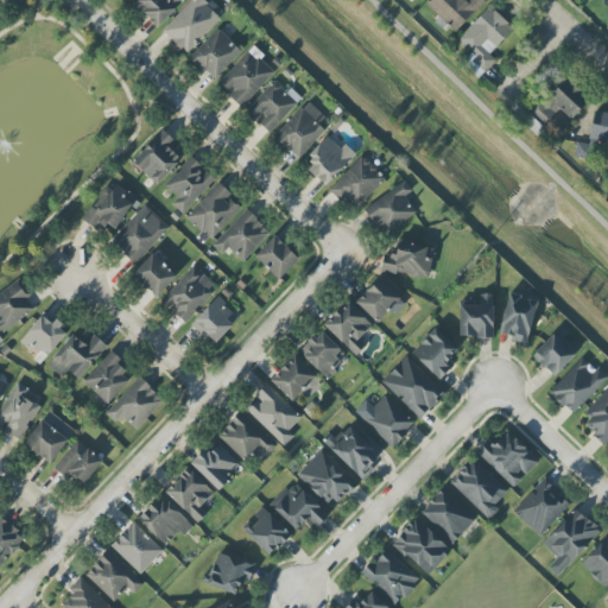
[(137,0),(133,5),(158,29),(184,0),(137,0)]
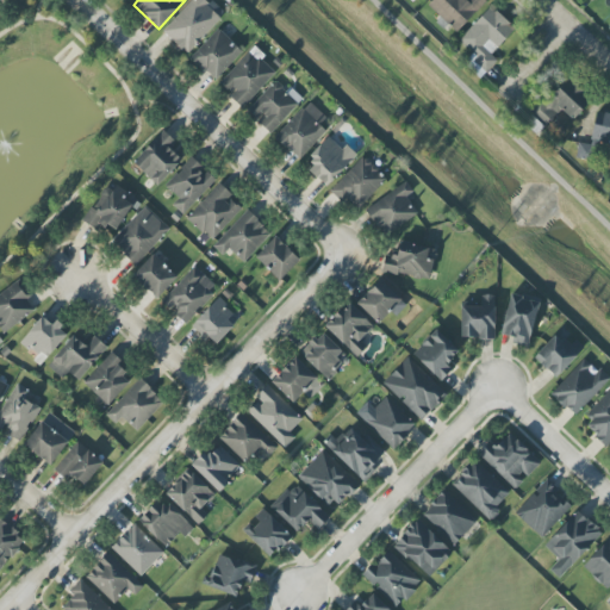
[(187,55),(222,18),(203,0),(192,0),(162,31),(187,55)]
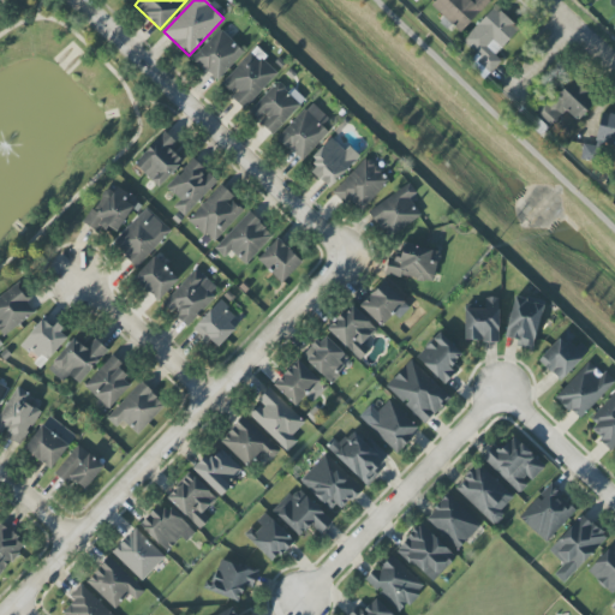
[(490,1),(489,0),(436,0),(431,6),(461,34),(490,1)]
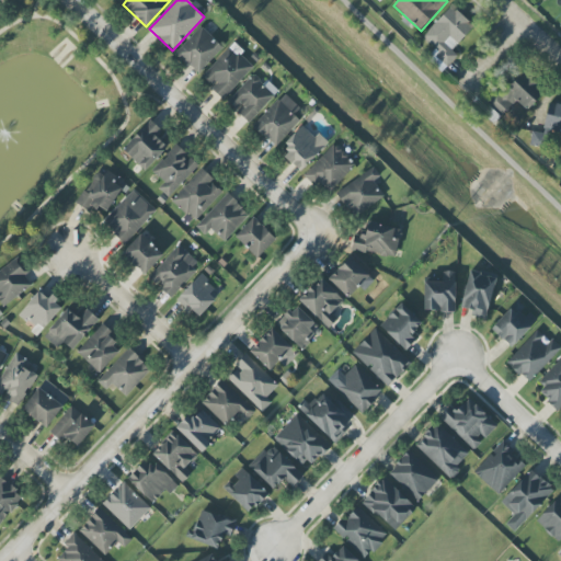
[(423,38),(436,48),(426,59),(443,72),(457,55),(453,52),(473,25),(449,6),(423,38)]
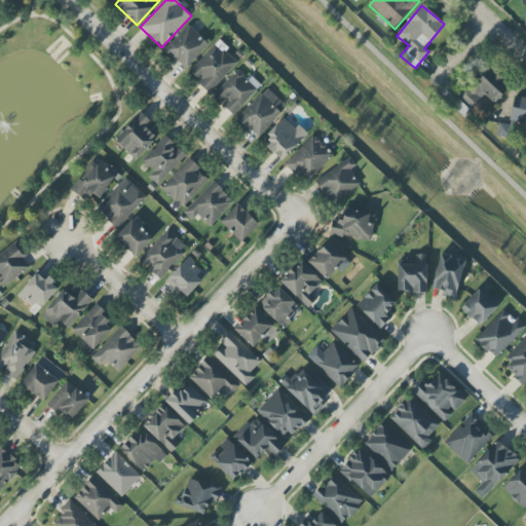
[(164,49),(184,70),(210,45),(190,25),(164,49)]
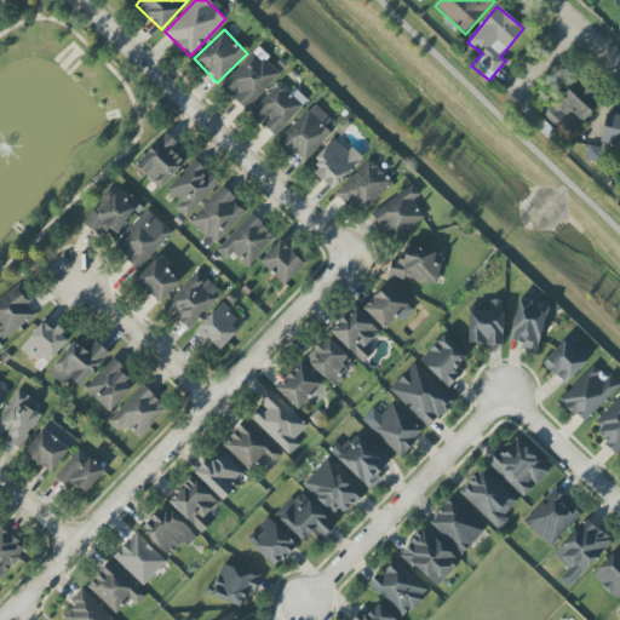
[(281,73),(257,50),(222,86),(247,109),(281,73)]
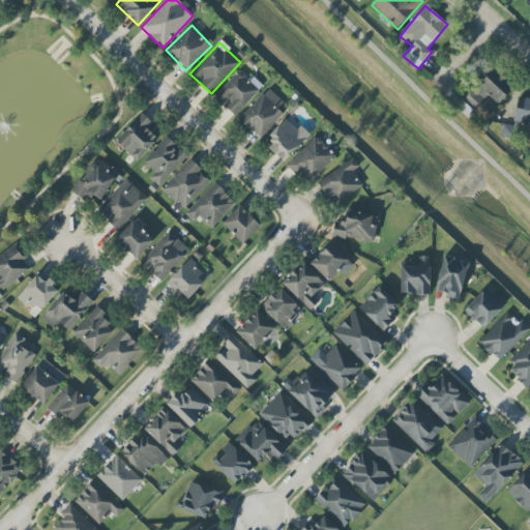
[(497,105),(513,89),(493,67),(461,97),(473,111),(489,95),(497,105)]
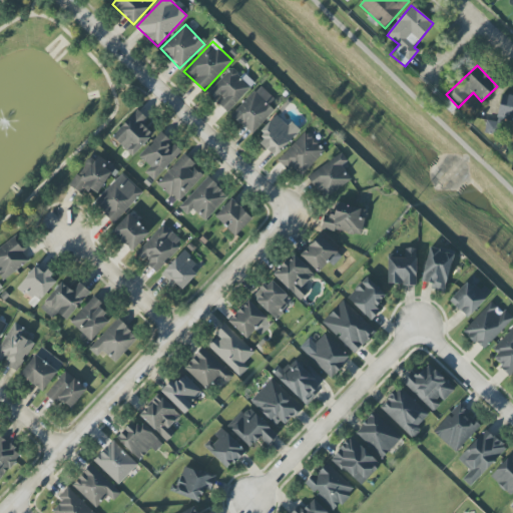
[(207,94),(228,112),(254,83),(243,73),(240,77),(230,68),(207,94)]
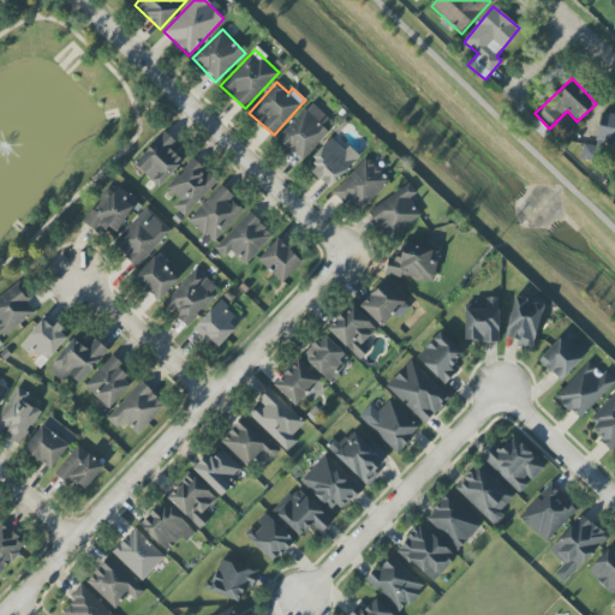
[(279,141),(303,161),(327,131),(322,127),(329,118),(310,102),(279,141)]
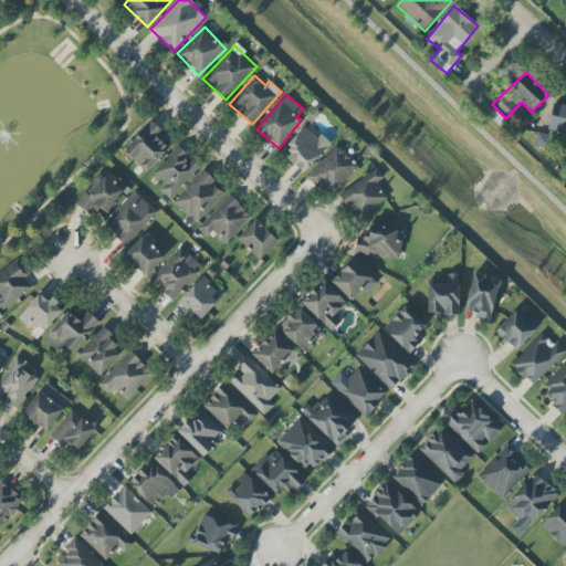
[(565,105),(555,103),(547,128),(565,134),(565,105)]
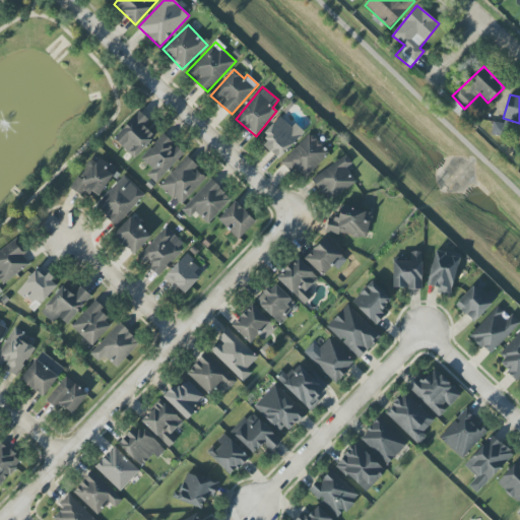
[(145,126),(150,121),(138,111),(113,138),(135,158),(155,136),(145,126)]
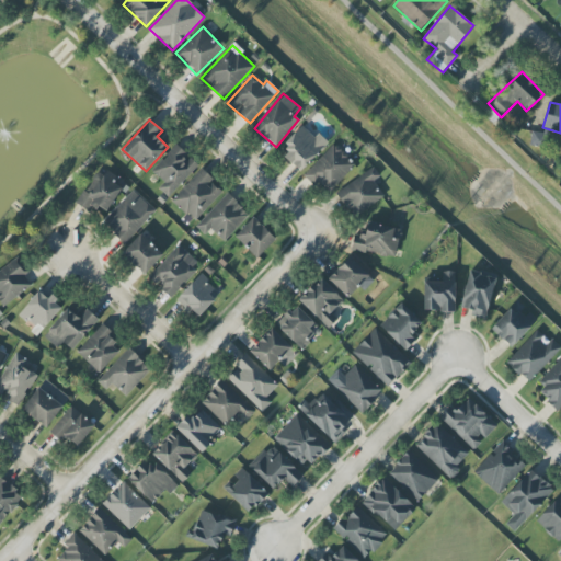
[(284,145),(289,150),(284,157),(300,172),(329,142),(319,133),(315,137),(302,126),(284,145)]
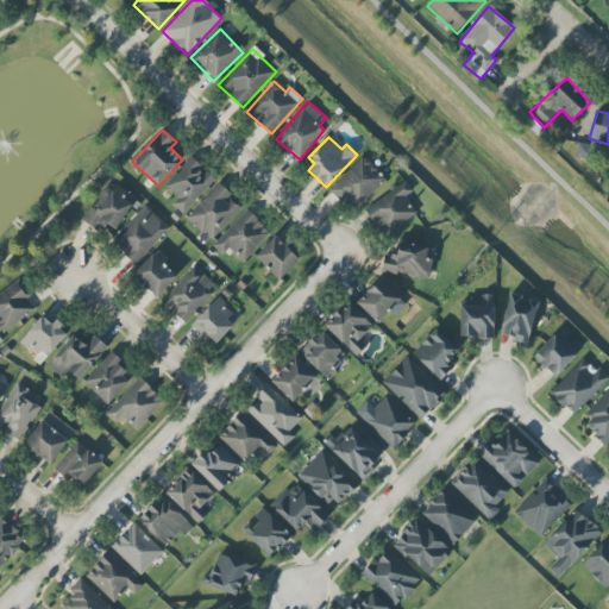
[(590,159),(592,145),(577,143),(576,158),(590,159)]
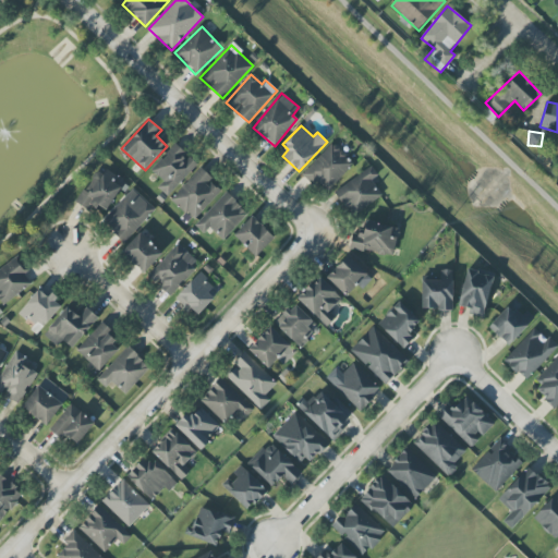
[(313,187),(318,183),(326,191),(354,167),(335,144),(301,174),(313,187)]
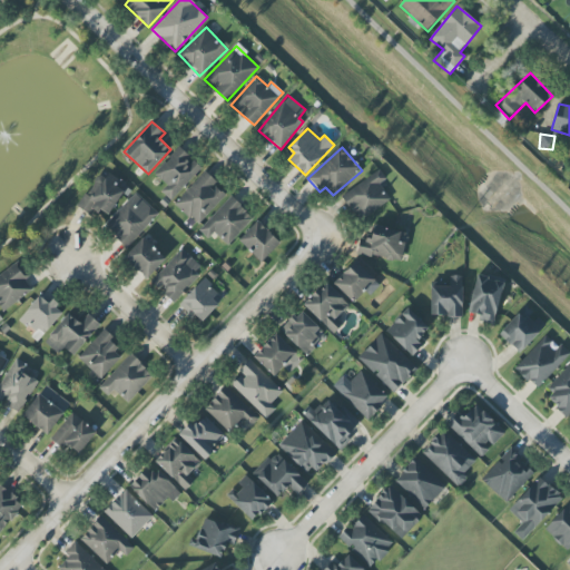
[(160,192),(170,202),(202,169),(179,148),(154,174),(166,185),(160,192)]
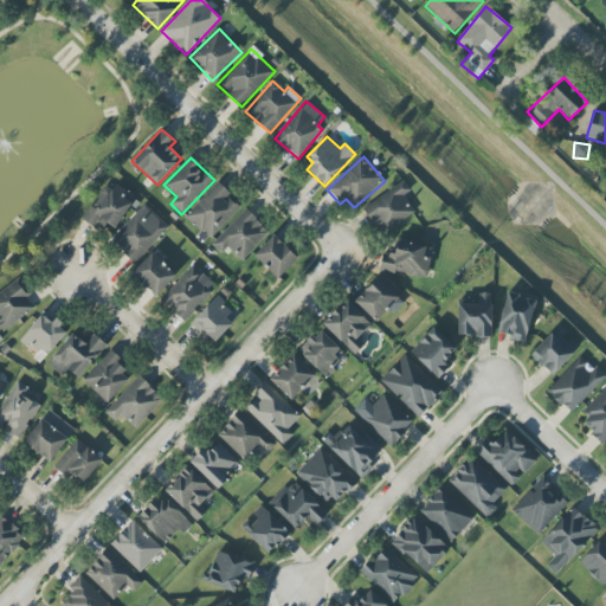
[(231,194),(219,182),(186,217),(211,239),(239,208),(227,198),(231,194)]
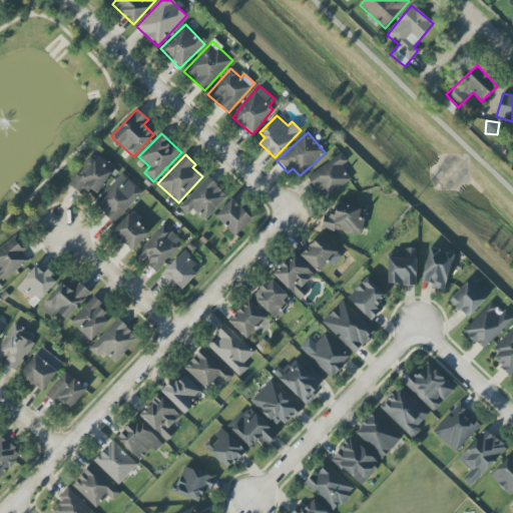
[(352,181),(342,165),(348,162),(343,154),(308,175),(322,199),(352,181)]
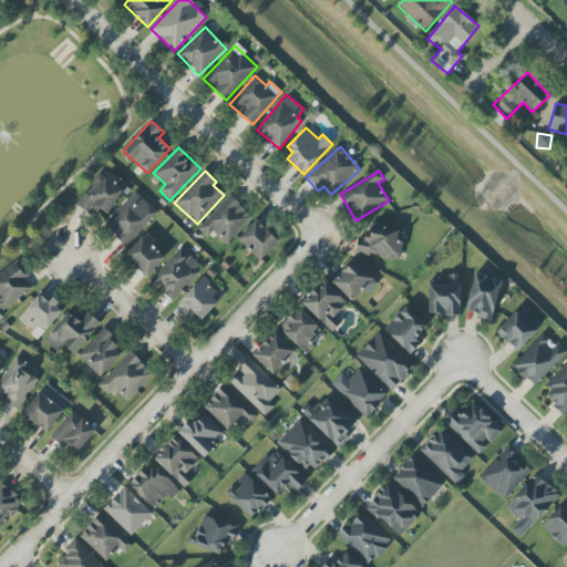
[(95,191),(89,186),(76,205),(92,216),(98,207),(107,214),(127,185),(107,172),(95,191)]
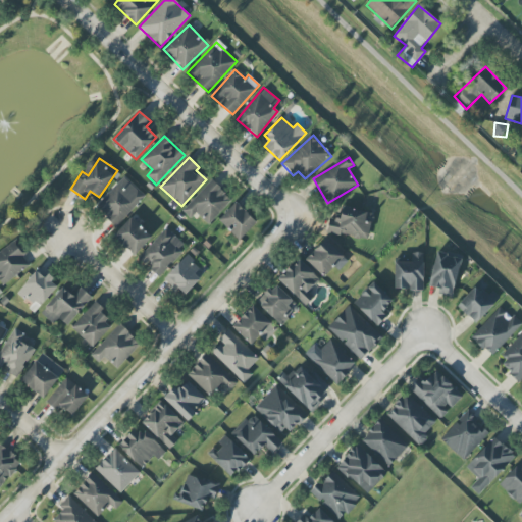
[(116,226),(145,196),(124,176),(95,207),(116,226)]
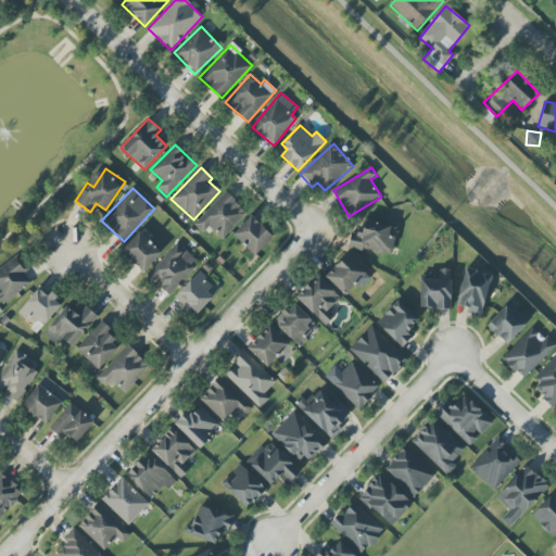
[(222,239),(247,212),(226,192),(194,225),(203,232),(209,227),(222,239)]
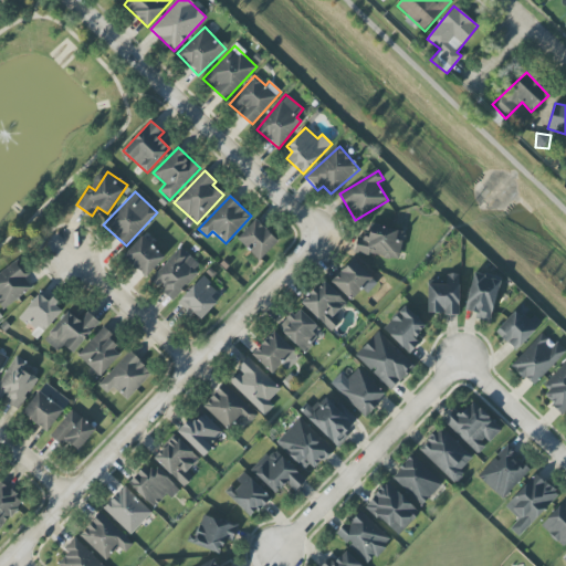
[(279,240),(255,219),(237,240),(260,261),(279,240)]
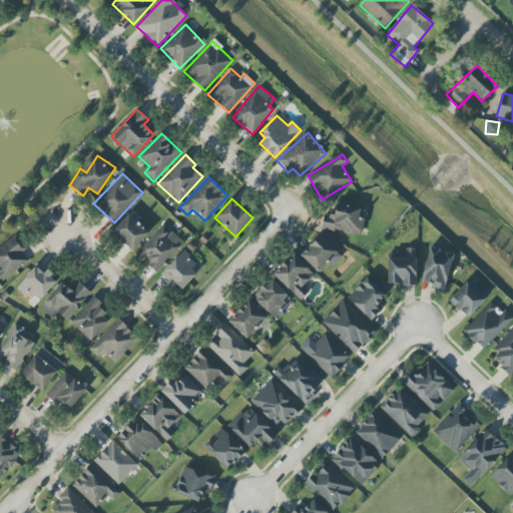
[(360,237),(367,210),(337,202),(334,216),(325,214),(321,227),(360,237)]
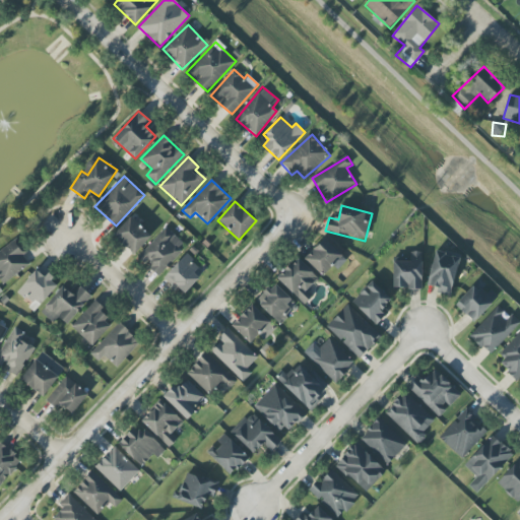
[(134,255),(151,237),(130,216),(113,236),(134,255)]
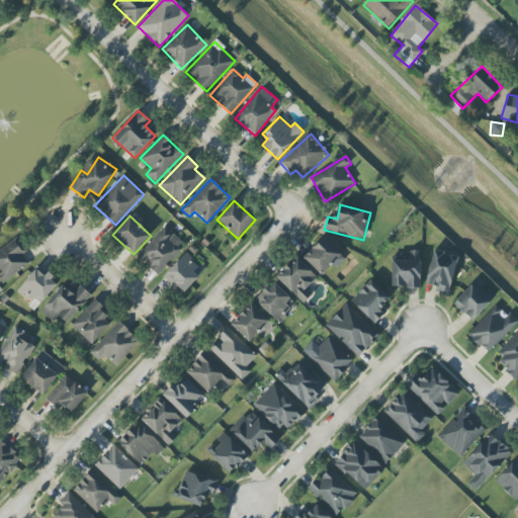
[(157,275),(184,245),(165,227),(138,256),(157,275)]
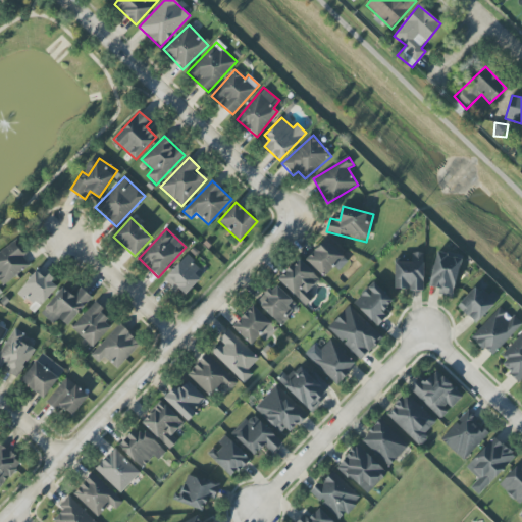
[(27,254),(17,240),(0,251),(0,282),(1,285),(30,267),(23,256),(27,254)]
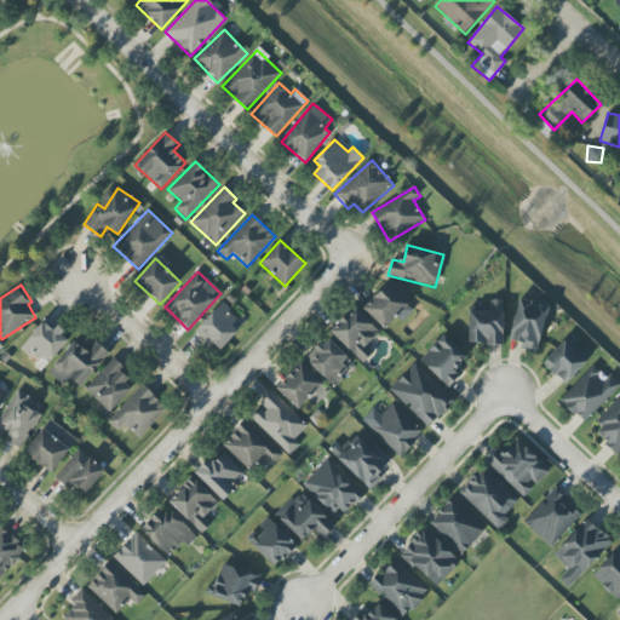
[(383,329),(397,316),(402,321),(413,311),(388,285),(362,308),(383,329)]
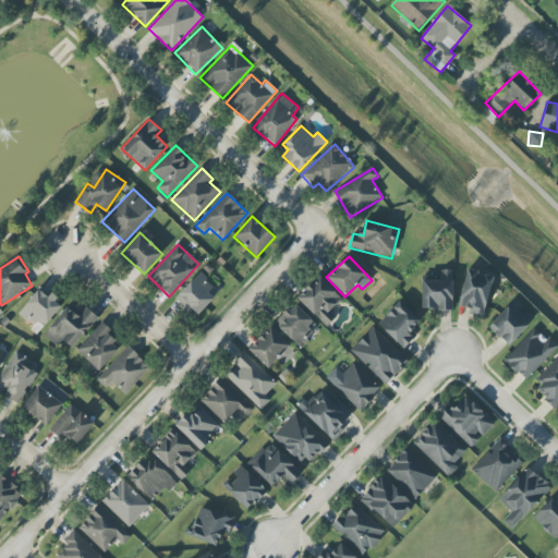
[(452,311),(453,270),(440,270),(440,281),(422,280),(422,310),(452,311)]
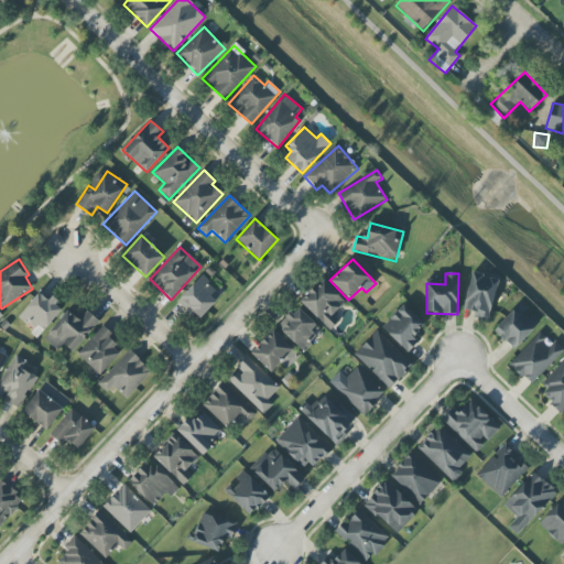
[(498,278),(470,273),(464,311),(475,312),(474,318),(489,321),(498,278)]
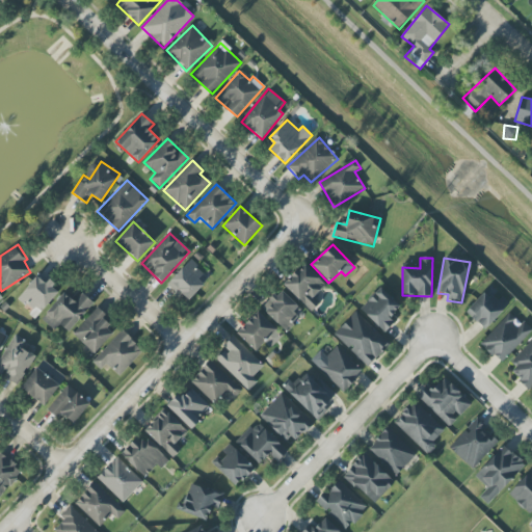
[(185,302),(209,281),(190,261),(167,283),(185,302)]
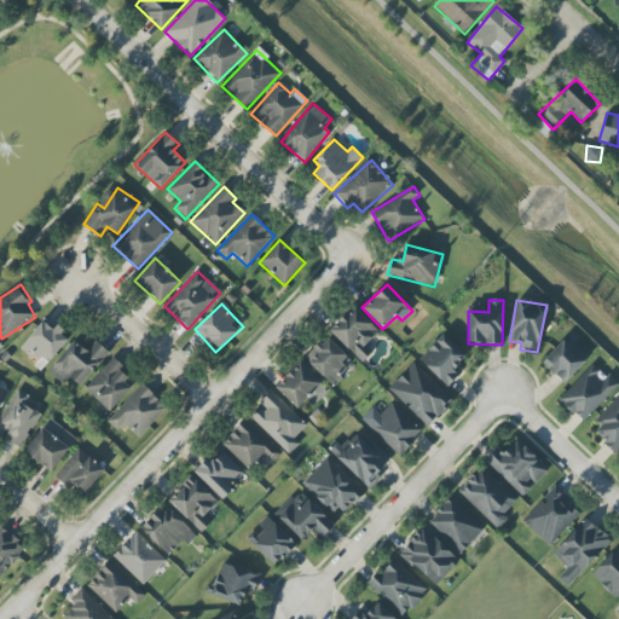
[(329,331),(363,363),(372,352),(365,346),(380,331),(353,306),(329,331)]
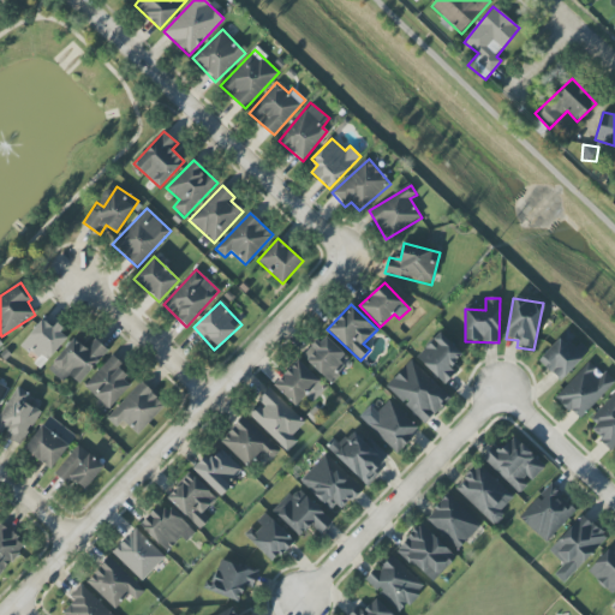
[(34,364),(40,369),(69,336),(46,316),(21,344),(37,359),(34,364)]
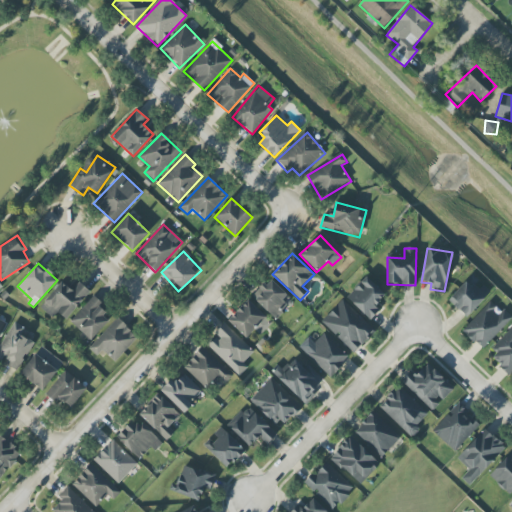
[(465,318),(490,294),(472,276),(448,299),(465,318)]
